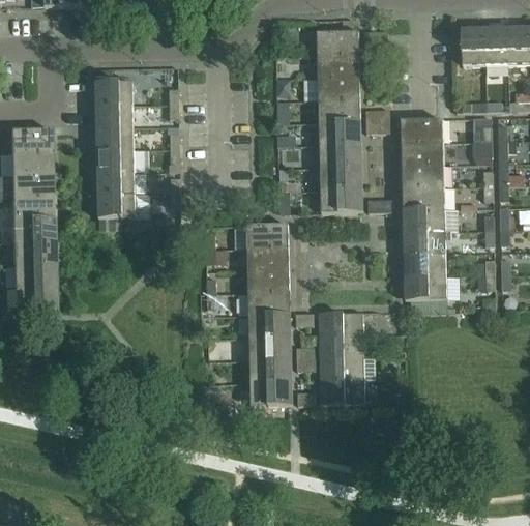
[(484,29),(486,55),(486,66),(507,65),(507,28),(484,29)]
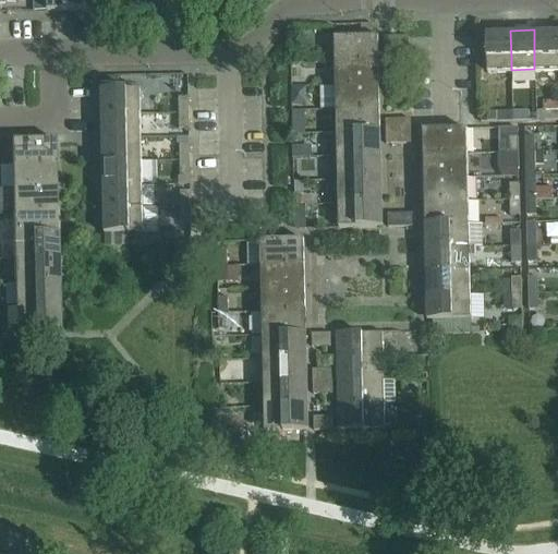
[(534,29),(534,69),(557,68),(557,58),(557,29),(534,29)]
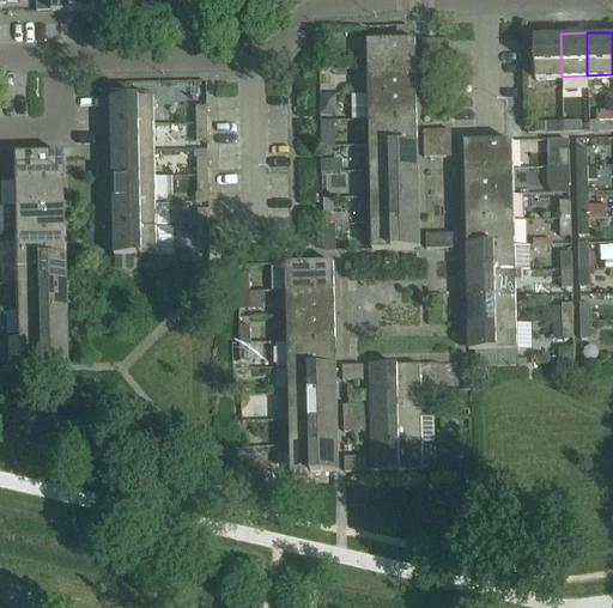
[(562,64),(560,34),(534,34),(534,64),(534,77),(562,77),(562,64)]
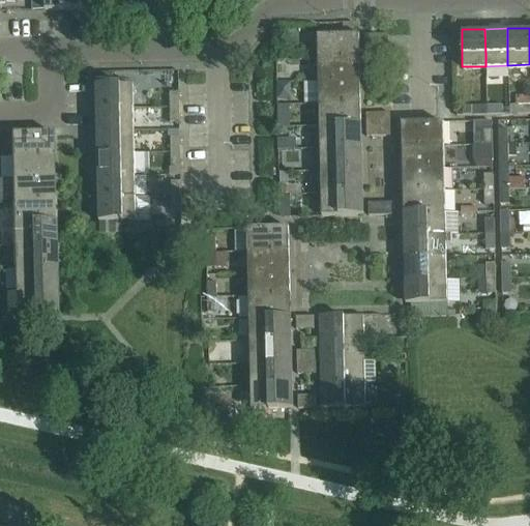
[(375,31),(363,31),(363,44),(376,44),(375,31)]
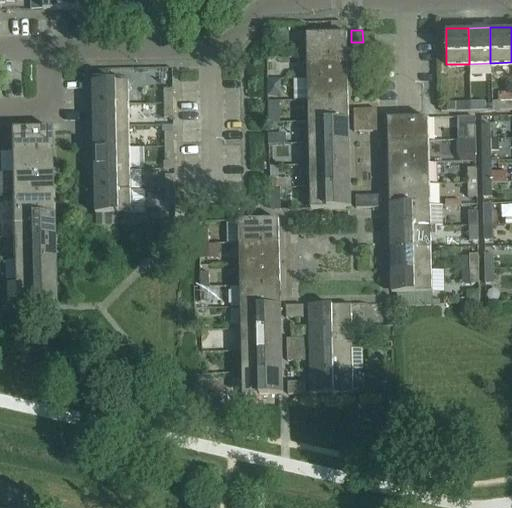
[(374,30),(362,30),(363,42),(374,42),(374,30)]
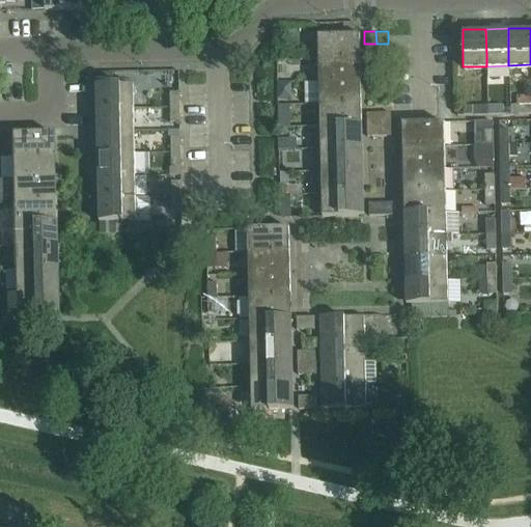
[(317,56),(355,55),(354,32),(316,33),(317,56)]
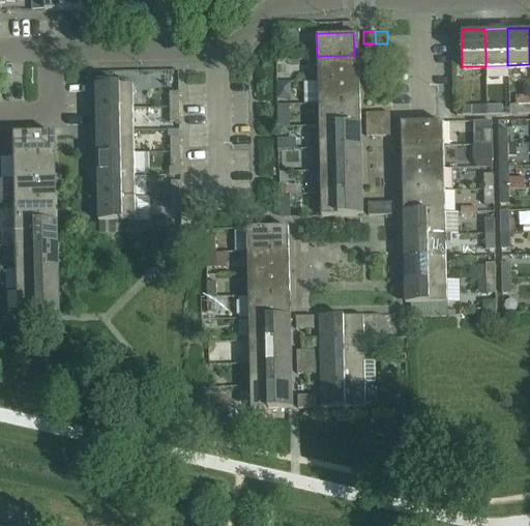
[(354,55),(317,56),(318,79),(354,78),(354,55)]
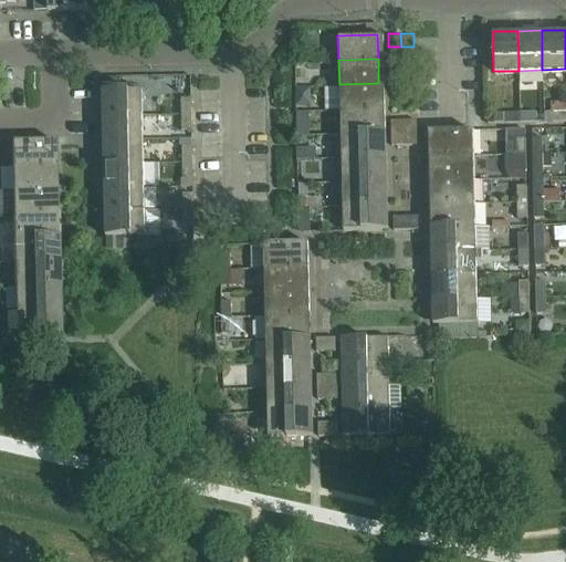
[(339,108),(379,107),(378,83),(339,84),(339,108)]
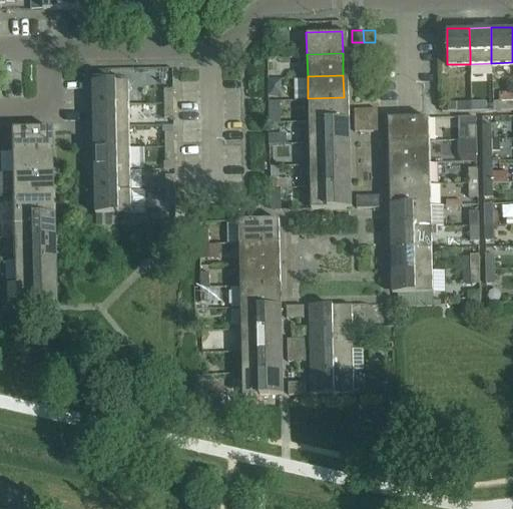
[(282,93),(281,76),(268,77),(269,93),(282,93)]
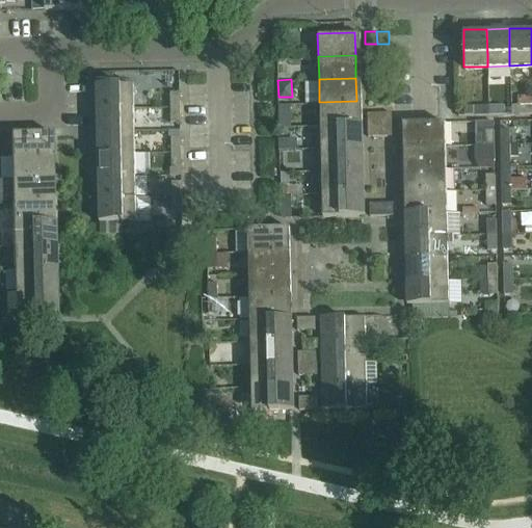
[(133,82),(96,82),(97,106),(134,105),(133,82)]
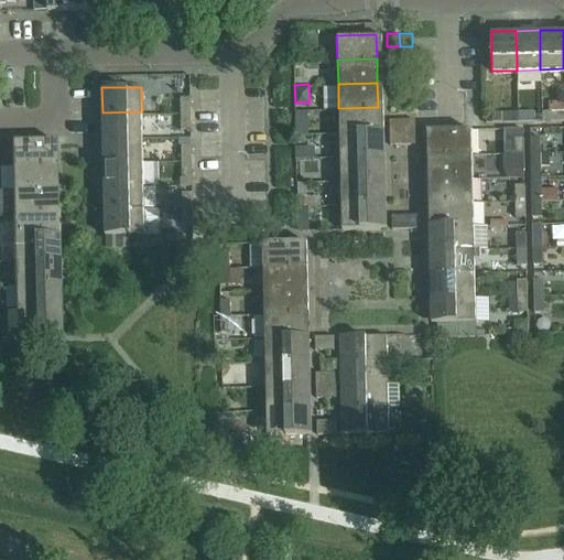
[(180,95),(181,110),(190,110),(190,95),(180,95)]
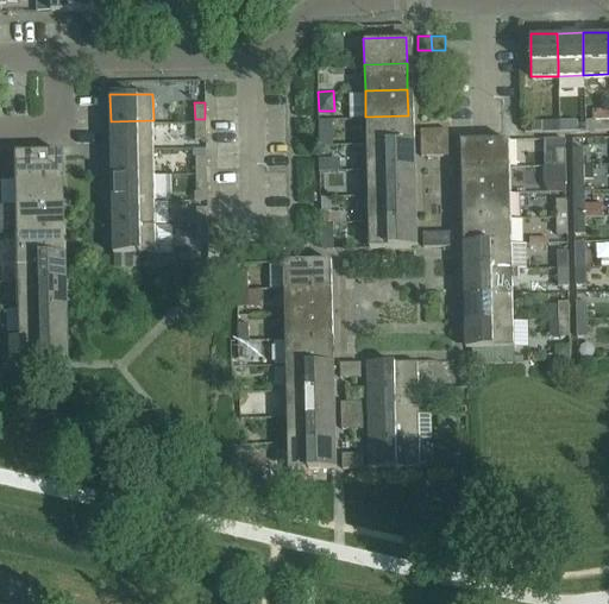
[(366,142),(409,140),(408,115),(365,117),(366,142)]
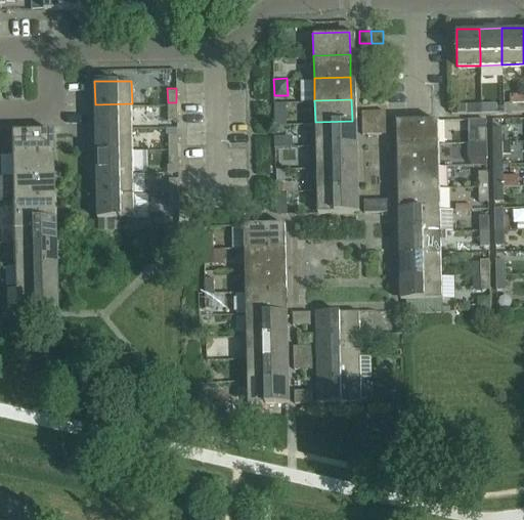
[(523,110),(523,100),(511,101),(511,111),(523,110)]
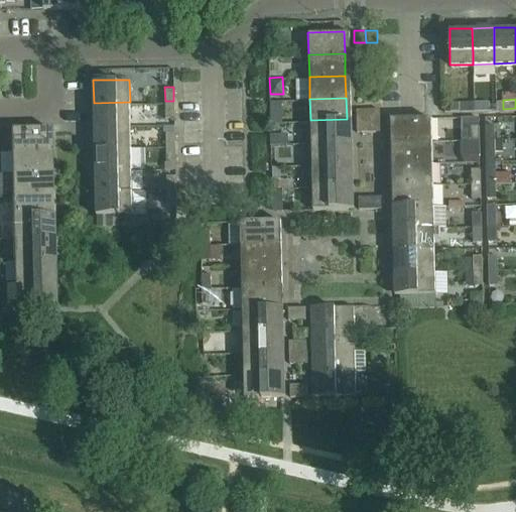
[(173,101),(165,101),(165,116),(173,116),(173,101)]
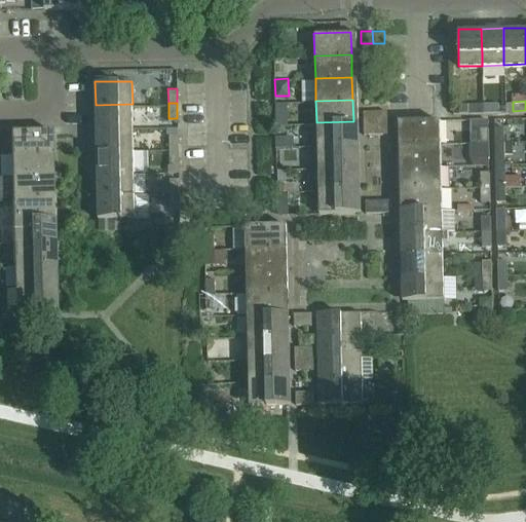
[(483,111),(483,103),(467,103),(467,111),(483,111)]
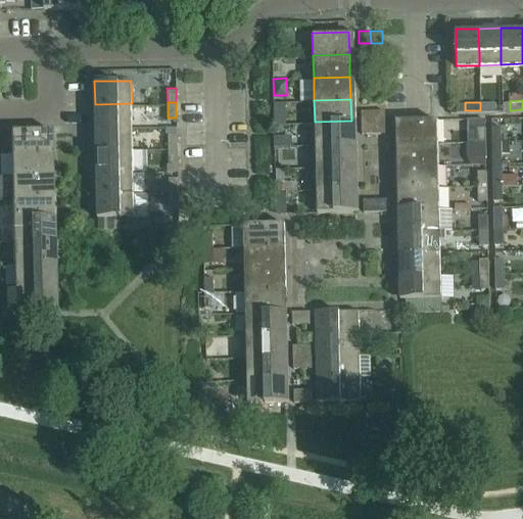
[(480,102),(480,110),(495,110),(495,102),(480,102)]
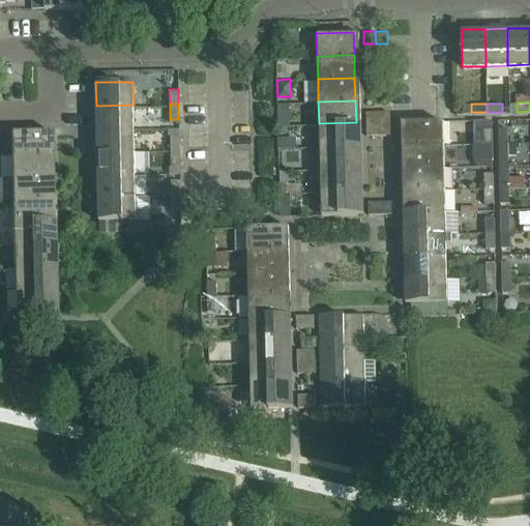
[(134,105),(96,106),(96,128),(134,127),(134,105)]
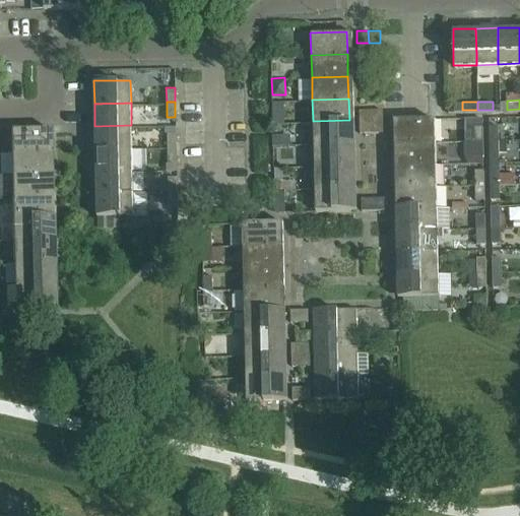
[(370,108),(359,109),(359,120),(371,120),(370,108)]
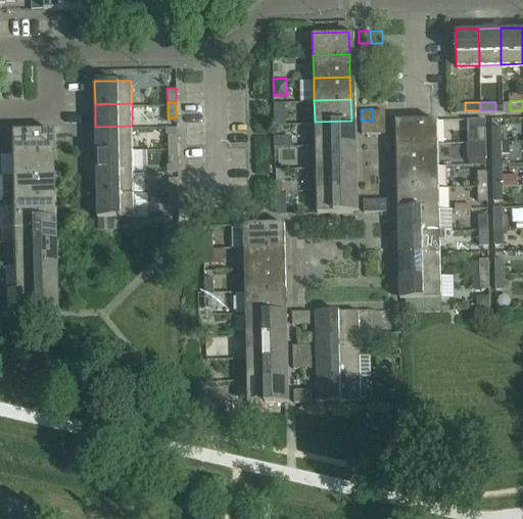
[(372,108),(373,121),(384,120),(384,108),(372,108)]
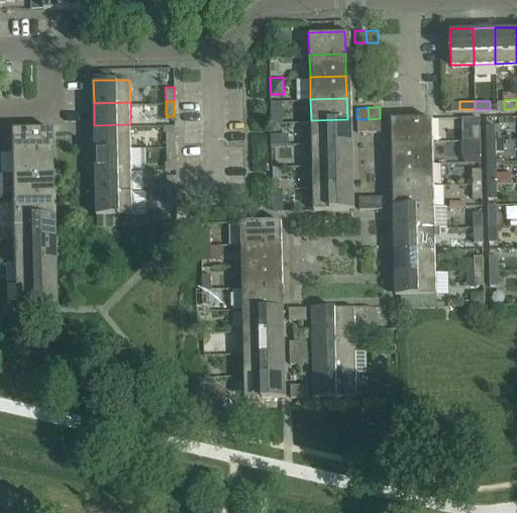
[(296,113),(287,113),(287,133),(296,133),(296,113)]
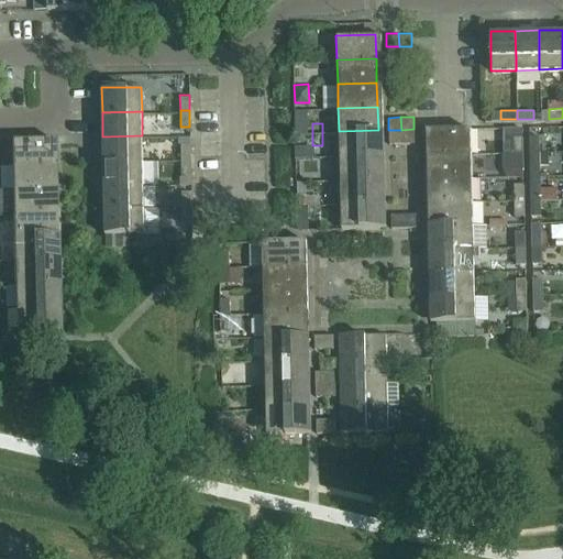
[(431,153),(471,152),(470,127),(430,128),(431,153)]
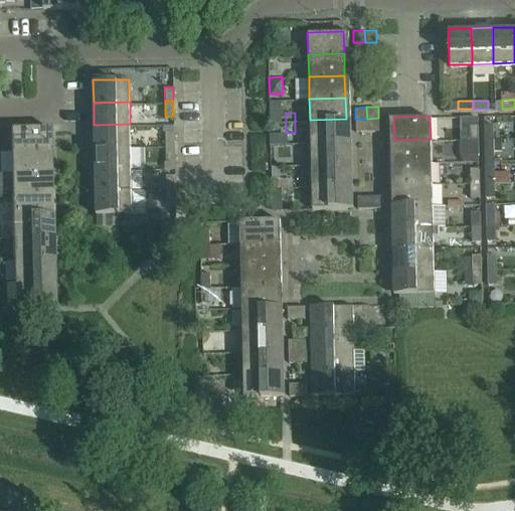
[(378,118),(367,119),(367,130),(378,130),(378,118)]
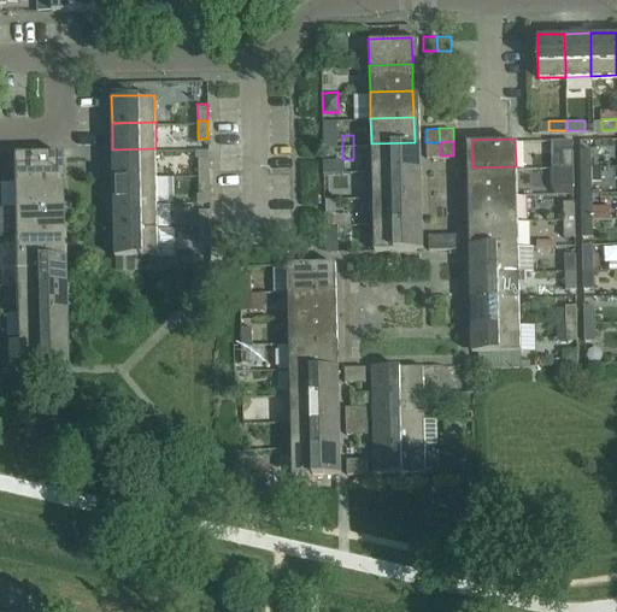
[(415,142),(371,143),(371,170),(415,169),(415,142)]
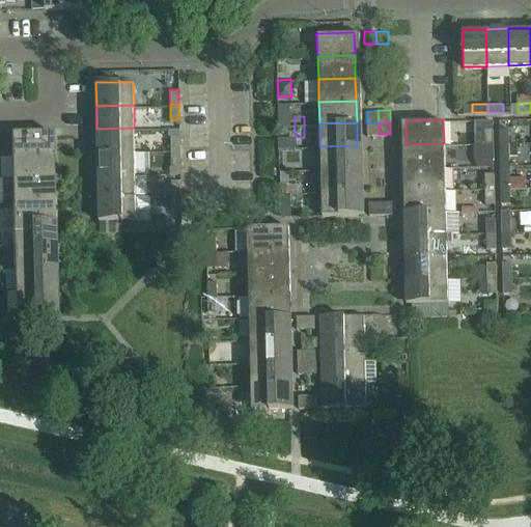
[(379,122),(366,122),(366,134),(379,134),(379,122)]
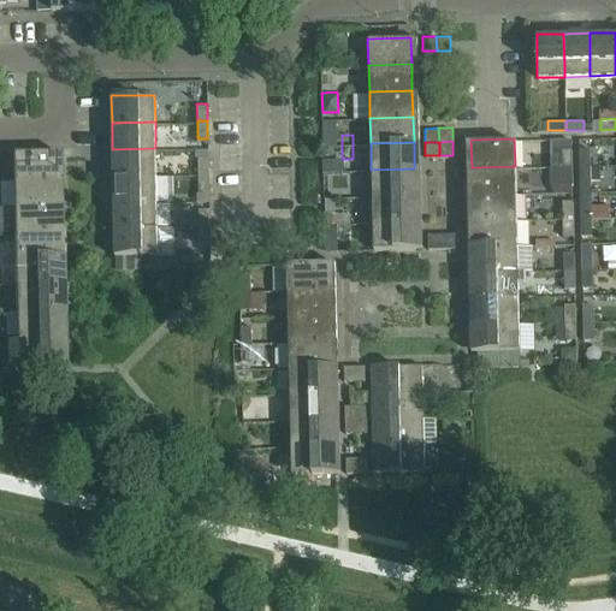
[(561,165),(572,165),(570,147),(560,147),(561,165)]
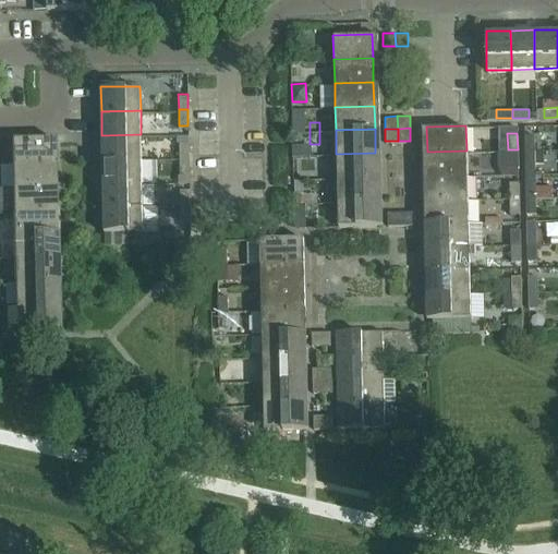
[(524,149),(534,149),(533,133),(524,133),(524,149)]
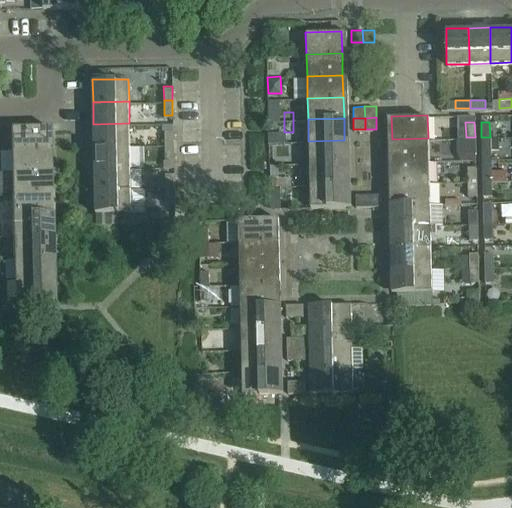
[(129,123),(93,124),(94,145),(130,144),(129,123)]
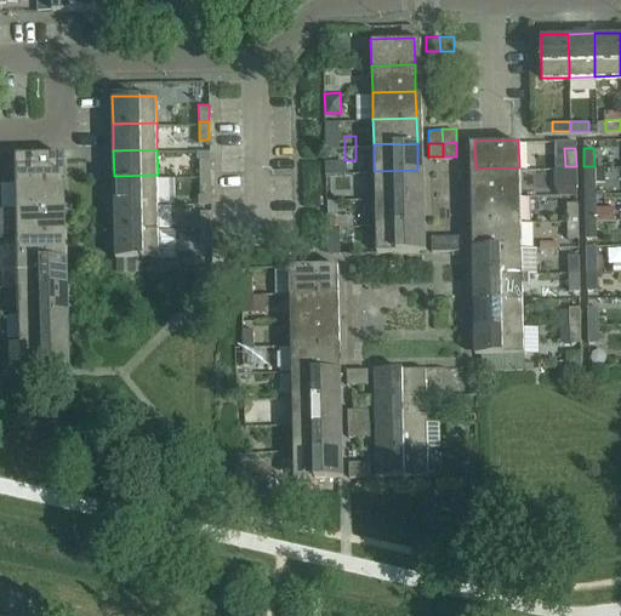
[(12,180),(55,180),(55,152),(11,153),(12,180)]
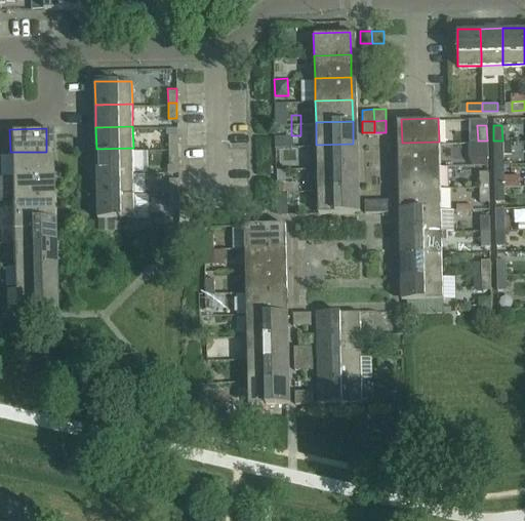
[(168,132),(168,148),(177,147),(177,132),(168,132)]
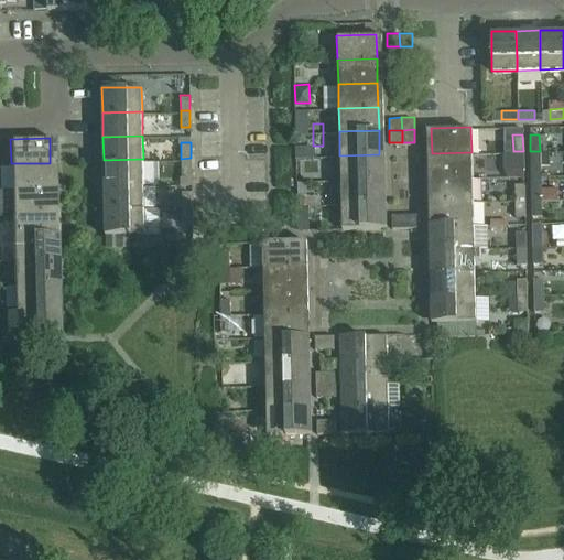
[(523,151),(513,151),(513,168),(523,168),(523,151)]
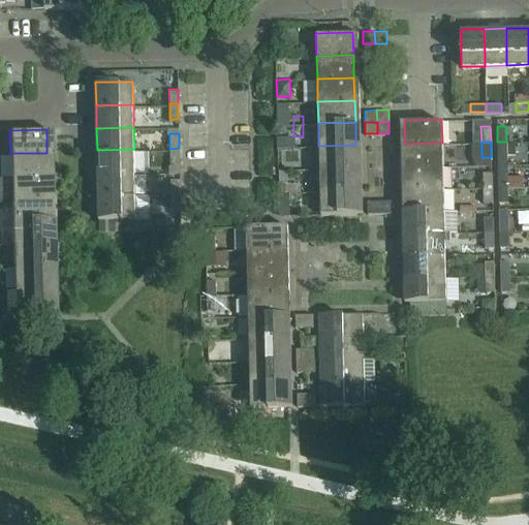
[(506,142),(497,142),(497,156),(506,156),(506,153),(506,142)]
